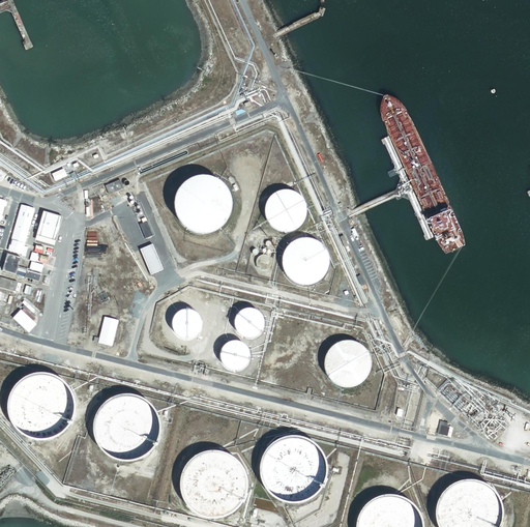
[(67,173),(64,166),(52,171),(55,178),(67,173)]
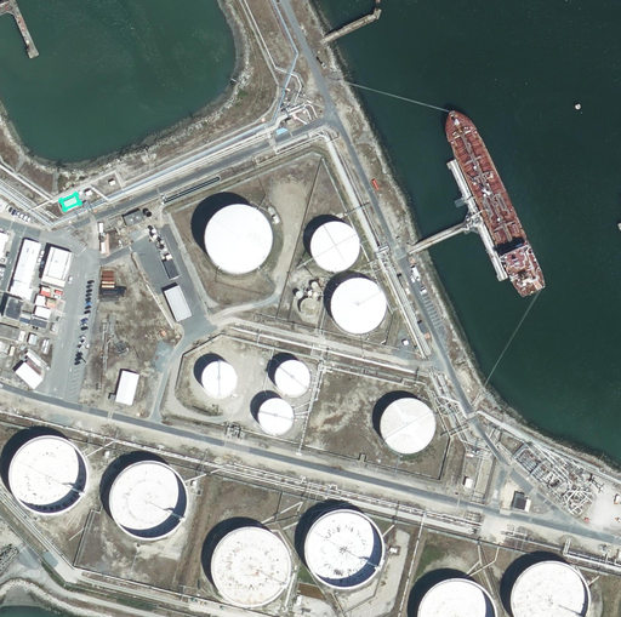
[(258,213),(250,209),(244,206),(234,206),(228,207),(218,211),(214,216),(209,223),(206,230),(205,235),(205,241),(206,249),(209,255),(212,261),(216,264),(222,268),(232,272),(238,272),(244,272),(250,269),(256,267),(261,262),(265,257),(268,251),(269,245),(271,239),(271,233),(267,223),(263,218),(258,213)]
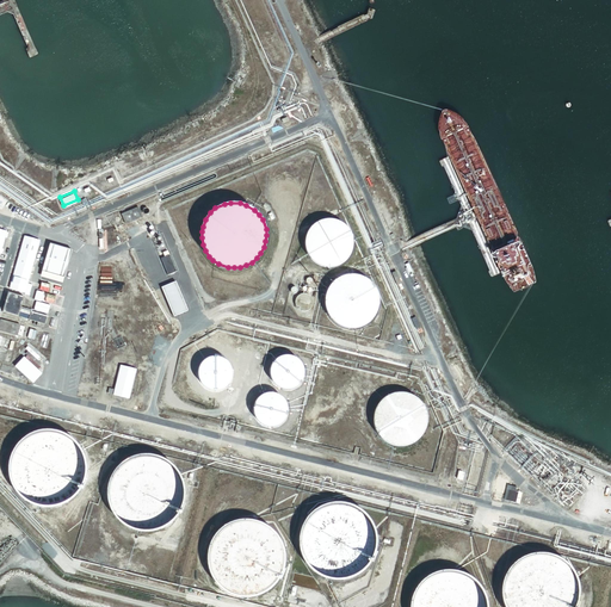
[(139,205),(122,212),(125,222),(142,215),(139,205)]
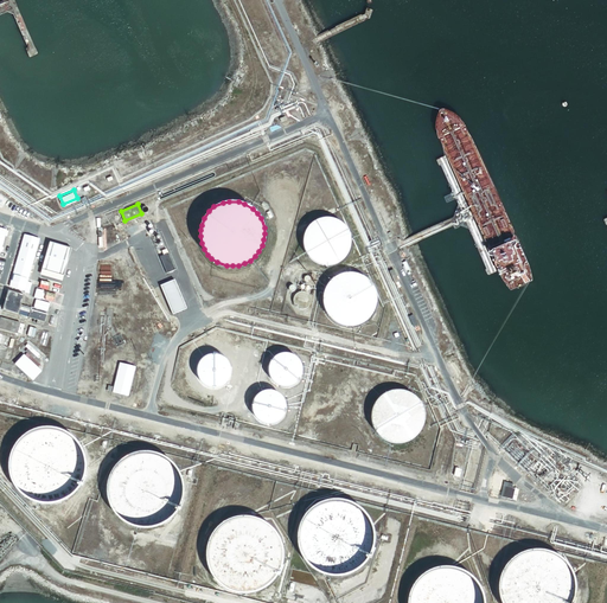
[(340,220),(333,217),(326,217),(323,217),(318,218),(312,222),(308,225),(306,229),(304,235),(302,239),(304,244),(305,249),(307,254),(310,257),(313,260),(319,263),(326,264),(331,264),(336,262),(342,258),(345,256),(347,251),(350,248),(351,241),(350,233),(346,228),(344,224),(340,220)]
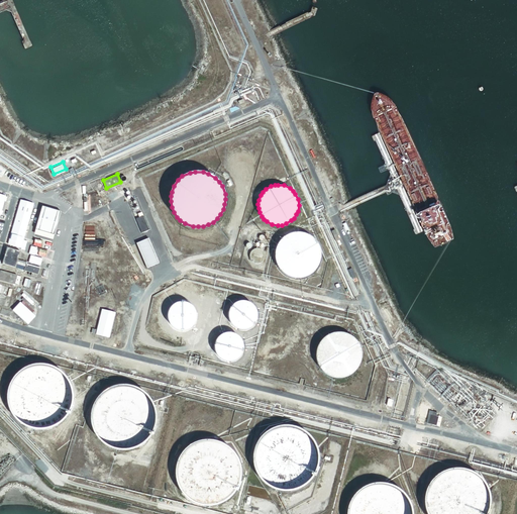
[(34,202),(21,198),(8,242),(21,246),(34,202)]
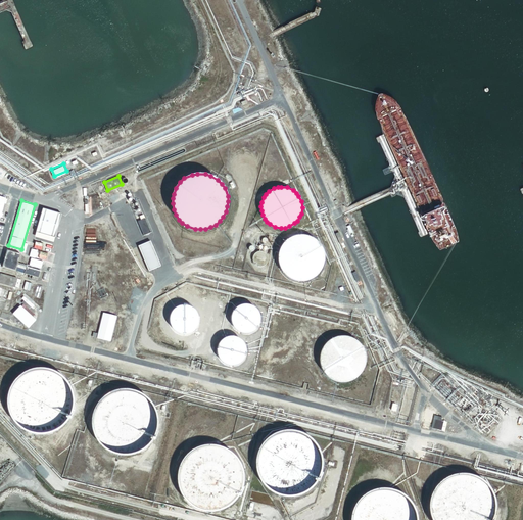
[(62,211),(44,206),(36,235),(54,240),(62,211)]
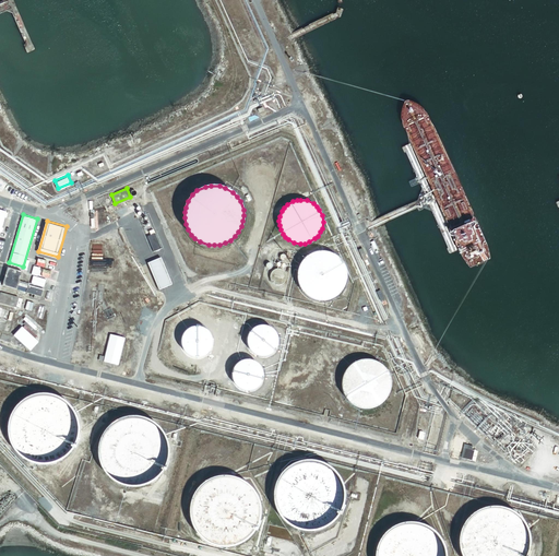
[(332,252),(324,250),(318,250),(313,251),(307,256),(304,259),(300,263),(298,270),(297,278),(298,282),(300,286),(302,290),(308,295),(312,297),(319,299),(323,299),(331,298),(335,295),(340,293),(342,288),(344,285),(346,280),(346,273),(346,269),(344,263),(342,260),(339,257),(332,252)]
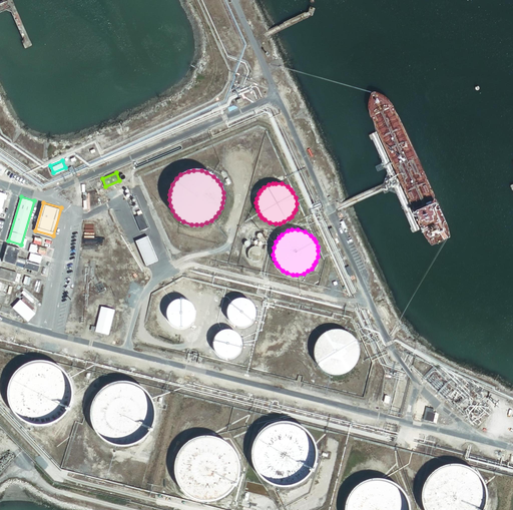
[(148,233),(135,239),(146,264),(159,258),(148,233)]
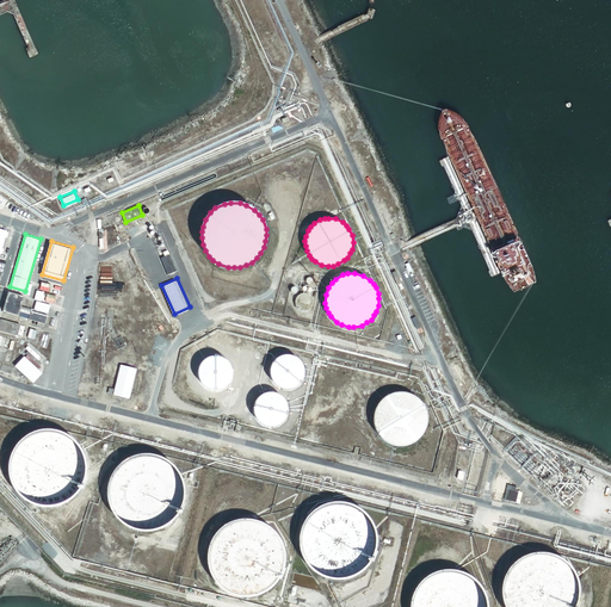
[(19,315),(20,315),(45,322),(47,315),(31,309),(22,307),(24,295),(8,290),(5,301),(2,299),(1,304),(4,305),(2,310),(19,315)]
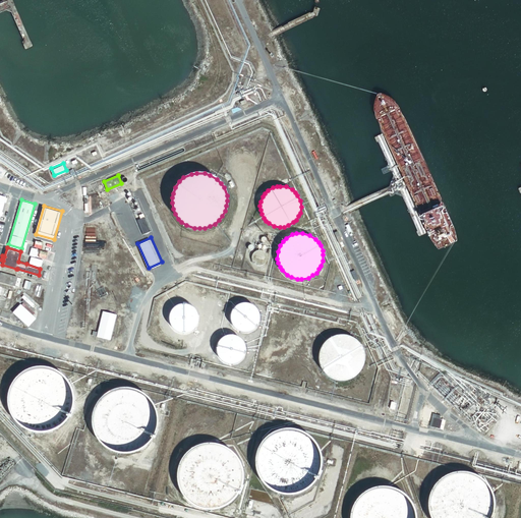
[(255,248),(253,249),(252,250),(251,252),(251,253),(251,255),(251,257),(251,259),(252,261),(253,262),(254,263),(255,264),(257,265),(258,265),(261,265),(263,265),(264,264),(266,263),(267,262),(268,260),(268,259),(269,256),(269,254),(268,253),(268,251),(267,250),(266,249),(264,248),(263,247),(261,247),(258,247),(257,247),(255,248)]
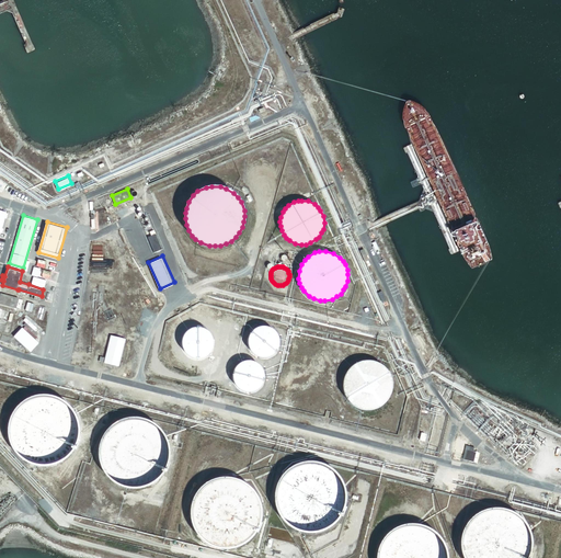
[(19,297),(1,292),(0,294),(0,302),(16,307),(18,303),(19,303),(20,299),(18,298),(19,297)]
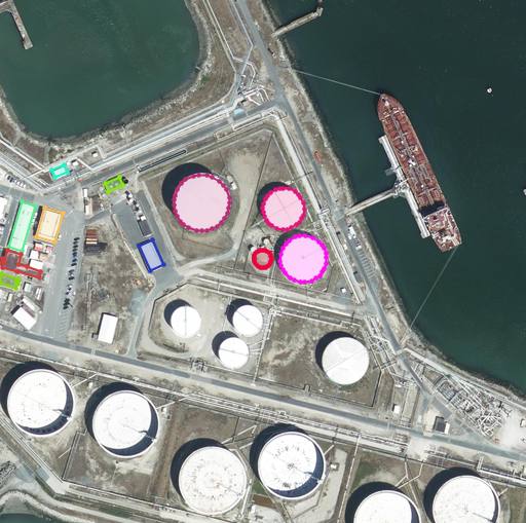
[(104,288),(98,291),(101,299),(108,296),(104,288)]
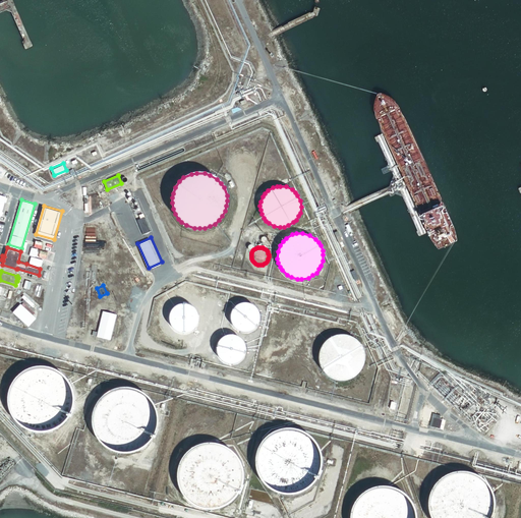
[(163,308),(162,312),(161,317),(162,323),(163,327),(165,331),(168,334),(171,336),(175,338),(180,339),(184,339),(188,338),(194,336),(197,333),(200,328),(203,324),(203,320),(203,313),(200,307),(197,304),(195,301),(189,298),(185,297),(181,297),(175,298),(171,299),(168,302),(165,305),(163,308)]
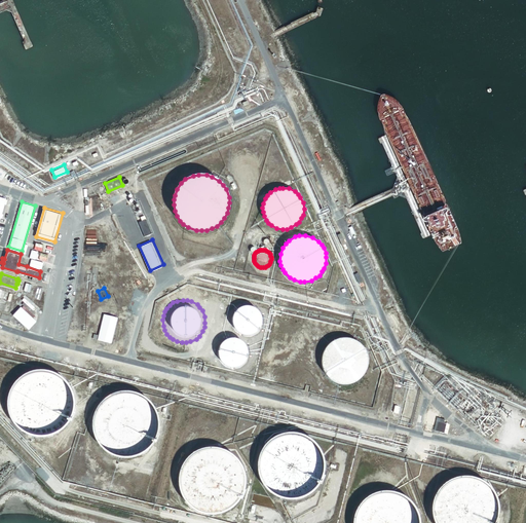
[(36,321),(21,306),(13,314),(29,329),(36,321)]
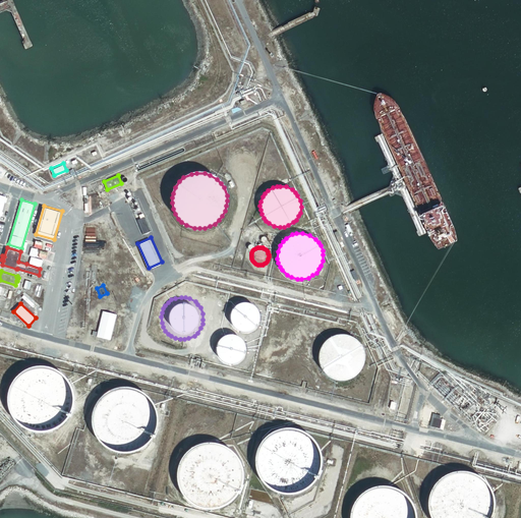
[(116,311),(103,308),(97,334),(110,338),(116,311)]
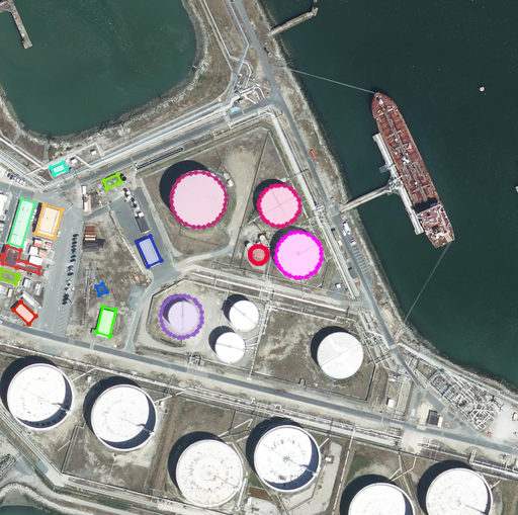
[(331,333),(326,336),(323,338),(320,342),(318,346),(317,350),(316,354),(317,359),(318,363),(321,368),(326,373),(330,375),(334,376),(341,376),(347,375),(351,373),(355,370),(357,367),(360,361),(361,354),(361,350),(360,346),(358,342),(355,338),(350,334),(345,333),(341,332),(337,332),(331,333)]
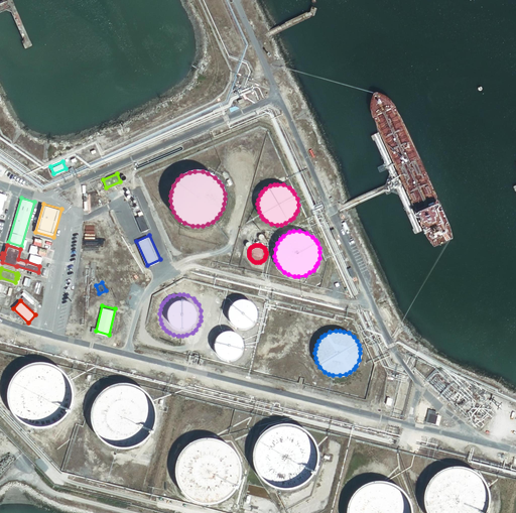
[(27,366),(22,369),(17,373),(14,378),(11,383),(9,388),(9,395),(10,401),(12,406),(15,412),(19,416),(23,420),(29,423),(37,425),(43,424),(49,423),(57,419),(62,415),(67,410),(70,402),(71,396),(71,387),(69,382),(66,377),(61,372),(56,368),(51,365),(42,363),(36,363),(27,366)]
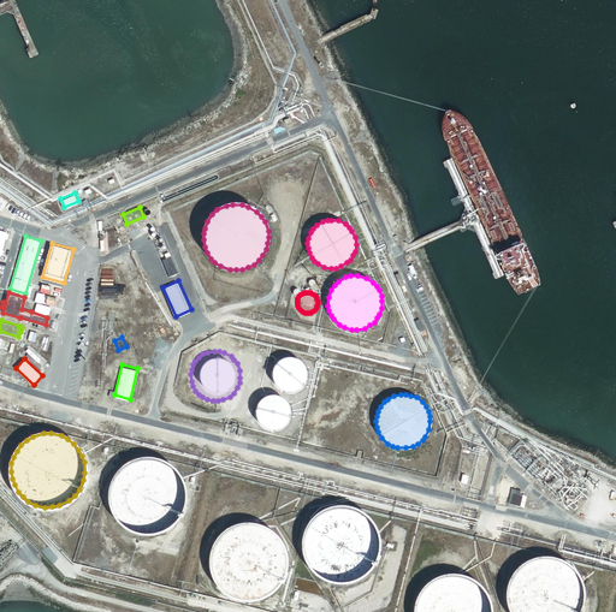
[(138,459),(128,464),(124,467),(117,475),(113,481),(111,492),(111,499),(112,506),(117,516),(120,522),(129,528),(136,532),(147,533),(154,533),(161,530),(171,524),(178,517),(182,511),(184,504),(184,497),(183,486),(179,476),(175,470),(169,465),(163,462),(155,459),(148,458),(138,459)]
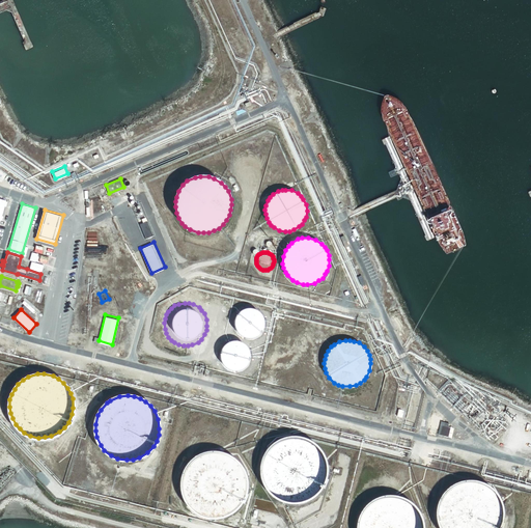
[(439,433),(450,435),(452,426),(441,423),(439,433)]
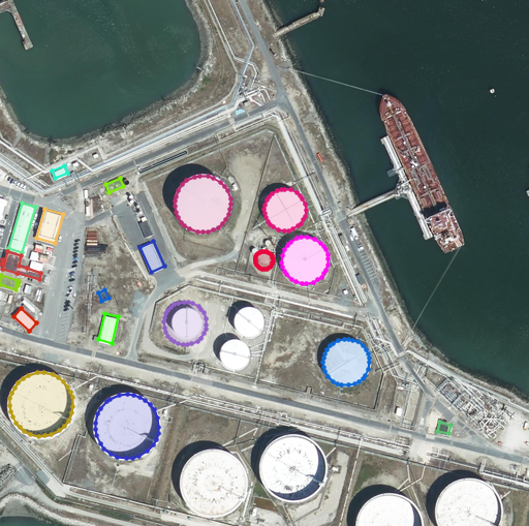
[(272,441),(265,450),(260,458),(259,464),(259,471),(260,477),(263,484),(268,489),(272,493),(277,497),(282,499),(288,500),(296,500),(302,499),(308,497),(313,494),(317,489),(321,484),(323,478),(325,471),(324,462),(323,456),(320,450),(316,444),(311,440),(306,437),(297,435),(289,434),(283,436),(277,438),(272,441)]
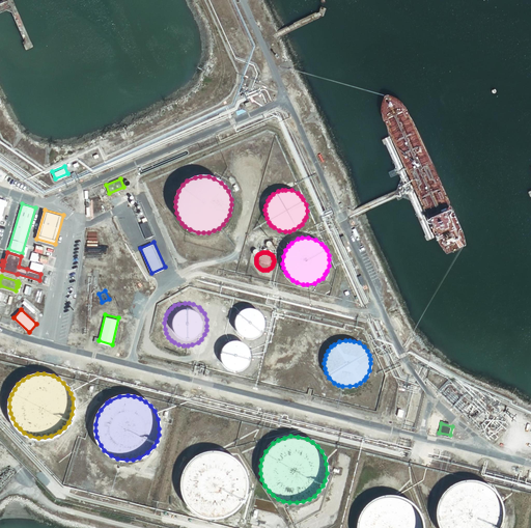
[(190,462),(186,467),(183,473),(180,482),(182,489),(183,495),(186,501),(190,506),(194,510),(203,515),(210,517),(219,517),(228,513),(233,510),(239,506),(244,498),(246,492),(247,482),(245,473),(243,467),(236,460),(231,455),(225,452),(216,451),(208,451),(200,453),(194,457),(190,462)]
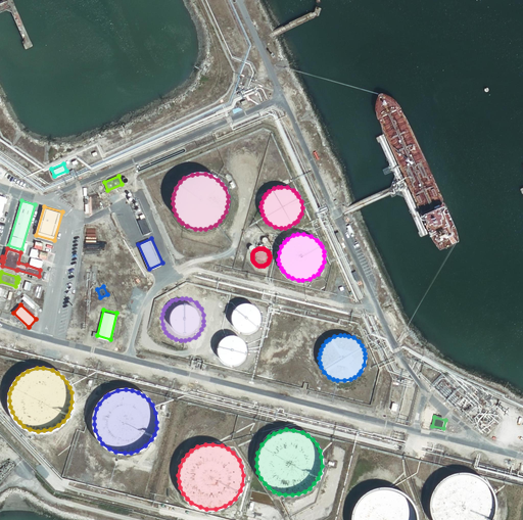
[(486,482),(481,477),(475,474),(468,473),(462,472),(456,473),(449,475),(443,478),(436,484),(432,492),(430,499),(429,510),(432,518),(432,519),(491,519),(493,518),(495,509),(495,502),(494,495),(490,486),(486,482)]
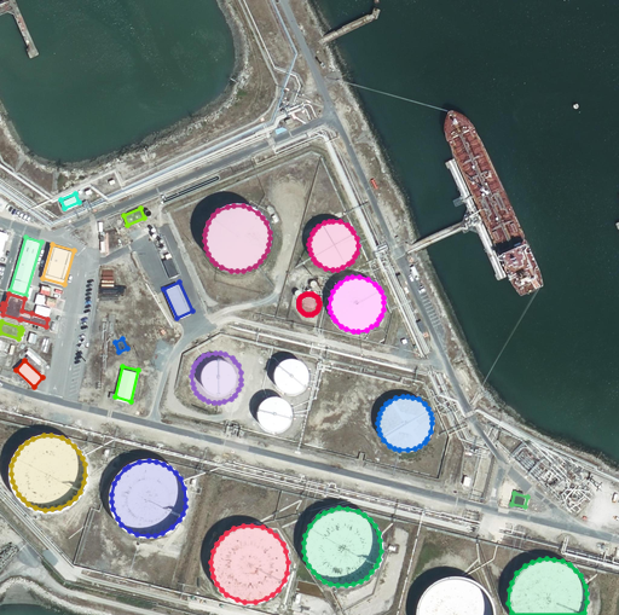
[(481,587),(475,582),(468,579),(457,576),(450,576),(443,579),(433,582),(427,587),(422,593),(417,604),(416,611),(416,614),(492,614),(492,607),(489,597),(481,587)]
